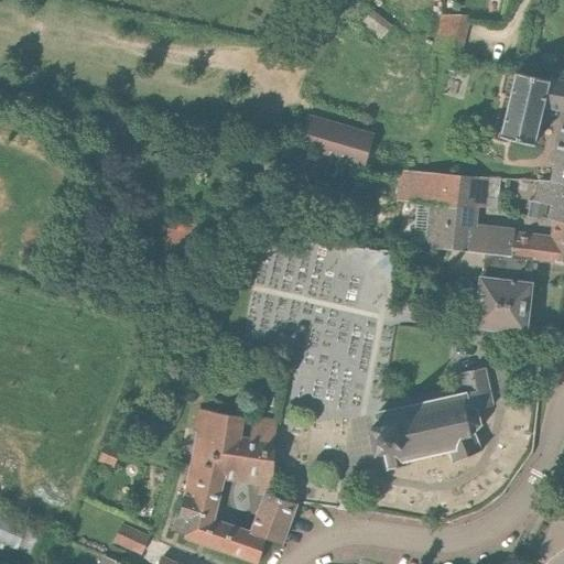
[(392,26),(372,11),(364,22),(384,38),(392,26)]
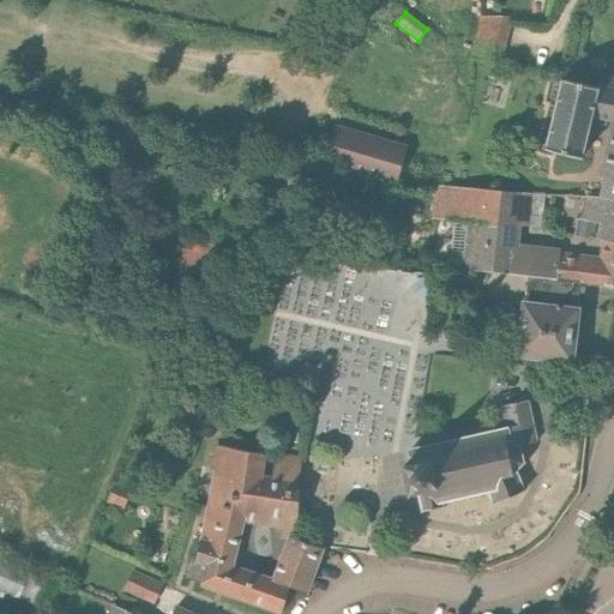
[(510,13),(483,13),(485,46),(511,46),(510,13)]
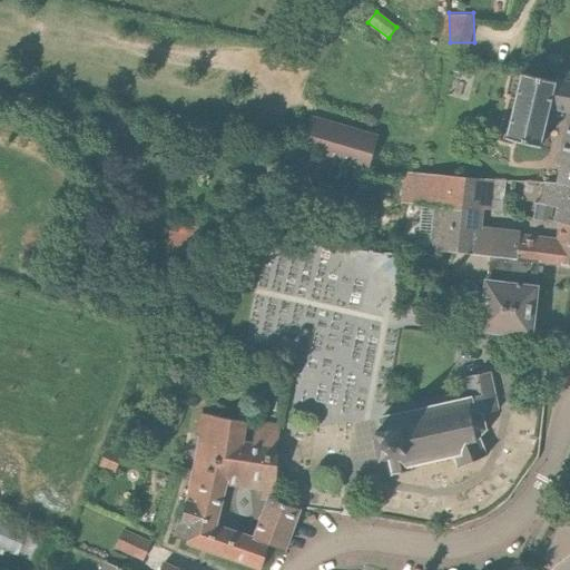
[(540,148),(550,108),(564,111),(569,87),(521,75),(505,139),(540,148)]
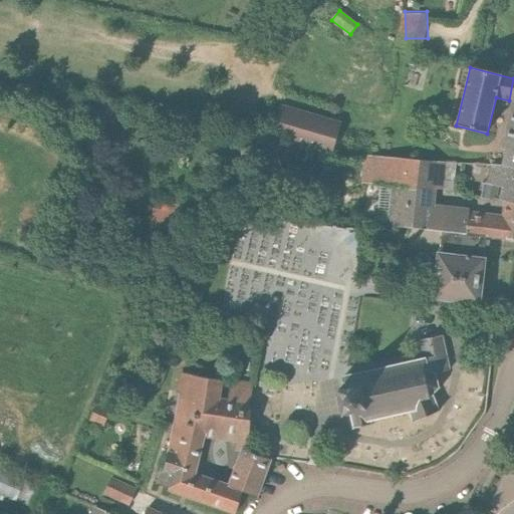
[(513,151),(513,106),(511,106),(503,150),(506,150),(513,151)]
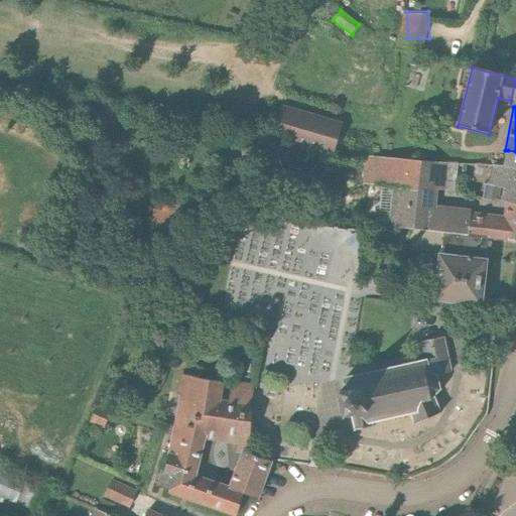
[(288,119),(282,141),(341,155),(347,132),(288,119)]
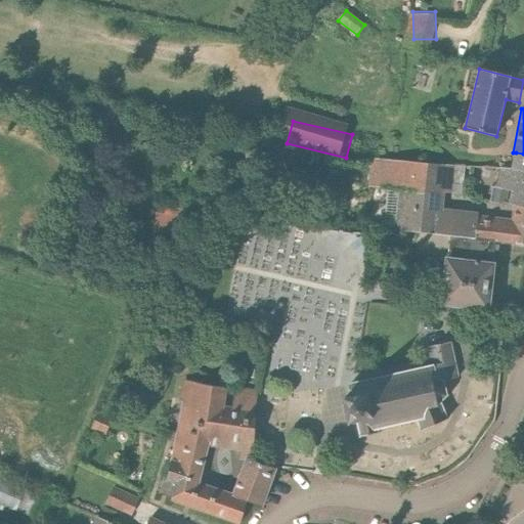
[(516,153),(513,166),(523,168),(523,154),(516,153)]
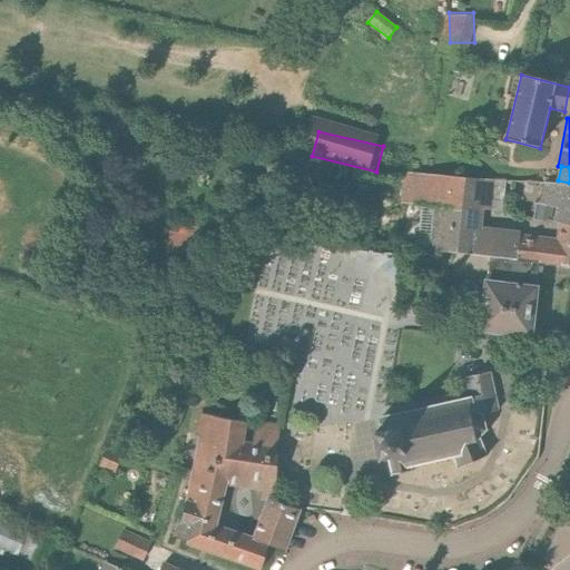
[(399,204),(421,205),(419,223),(419,233),(419,236),(436,238),(435,251),(490,257),(490,256),(516,259),(518,238),(520,238),(521,232),(482,227),(483,210),(492,210),(494,180),(402,173),(399,204)]
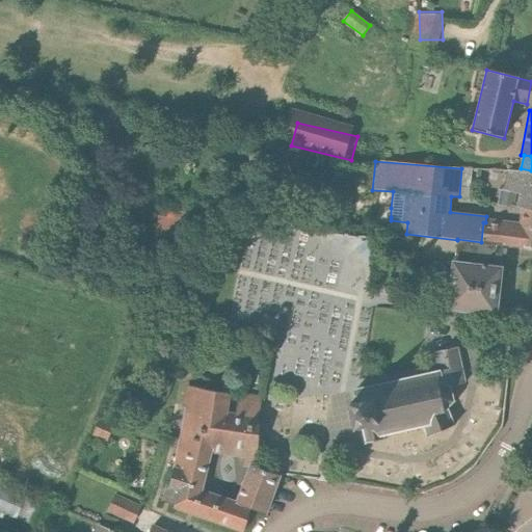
[(143,176),(159,180),(161,169),(147,165),(143,176)]
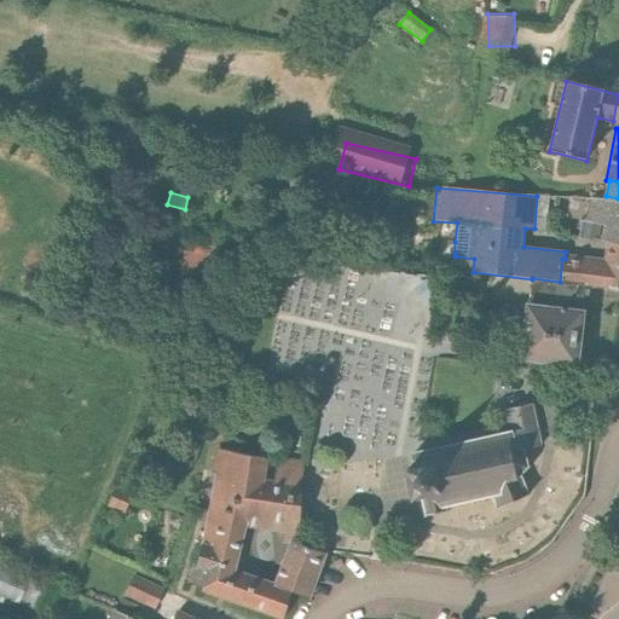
[(618,198),(606,196),(606,200),(590,198),(585,221),(603,225),(601,239),(618,243),(618,198)]
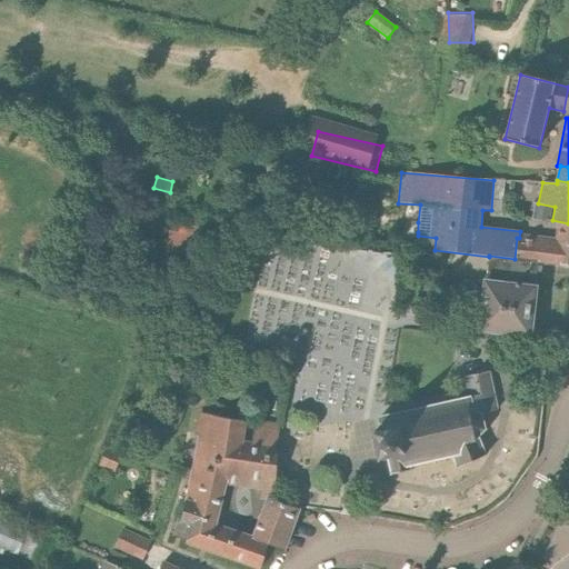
[(568,241),(559,241),(553,240),(519,238),(517,238),(515,259),(537,261),(568,263),(568,241)]
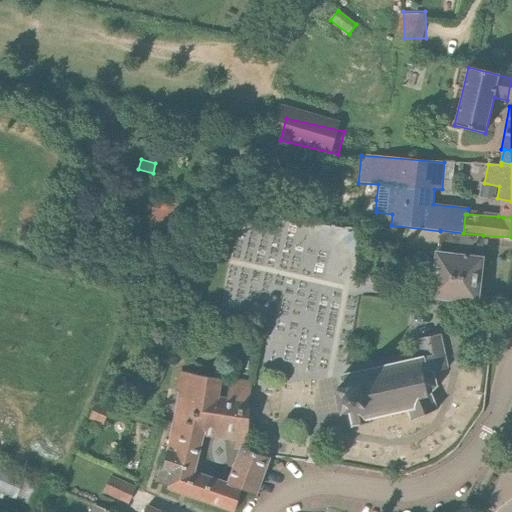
[(440,230),(440,231),(439,239),(437,238),(431,296),(476,302),(481,258),(483,235),(463,233),(440,230)]
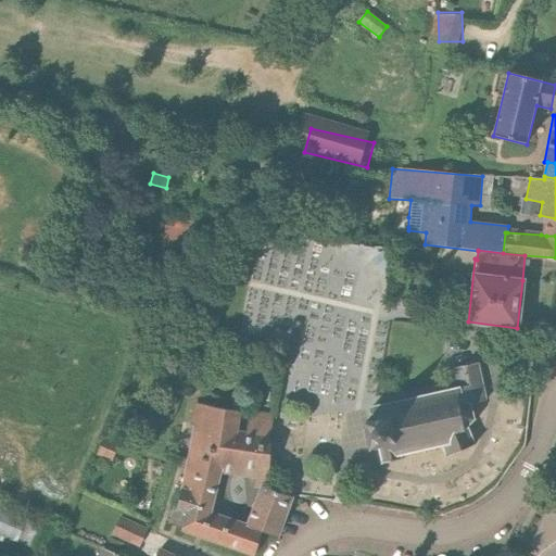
[(485,401),(477,363),(454,367),(458,387),(465,401),(479,402),(485,401)]
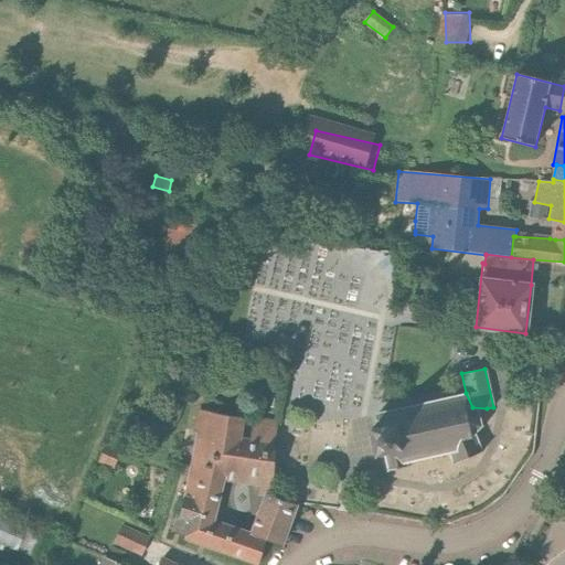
[(466,394),(458,396),(377,413),(381,427),(371,429),(376,455),(383,454),(388,469),(386,471),(387,472),(388,470),(406,466),(408,468),(409,466),(407,465),(407,462),(450,454),(454,465),(483,451),(475,433),(480,427),(483,428),(484,425),(481,425),(479,412),(481,409),(487,408),(472,407),(466,393),(466,394)]
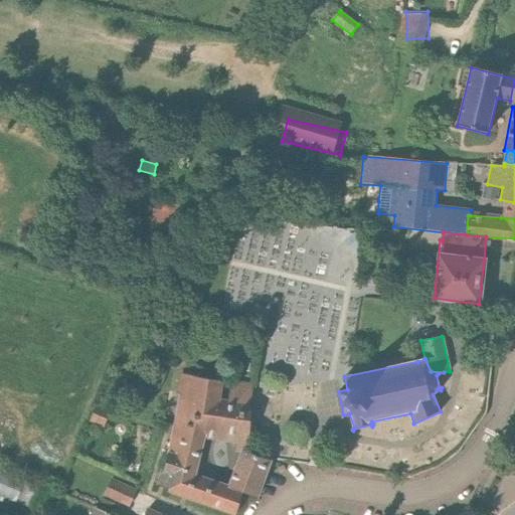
[(227,400),(221,398),(223,381),(184,374),(179,397),(182,398),(165,460),(164,460),(156,491),(185,496),(184,499),(236,513),(242,493),(258,499),(259,495),(261,496),(270,459),(254,456),(244,453),(229,488),(189,477),(202,436),(235,445),(234,450),(243,452),(253,384),(230,381),(227,400)]
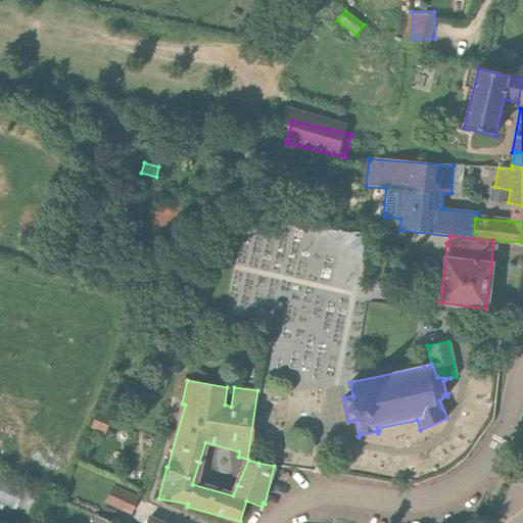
[(91,428),(105,434),(112,419),(97,412),(91,428)]
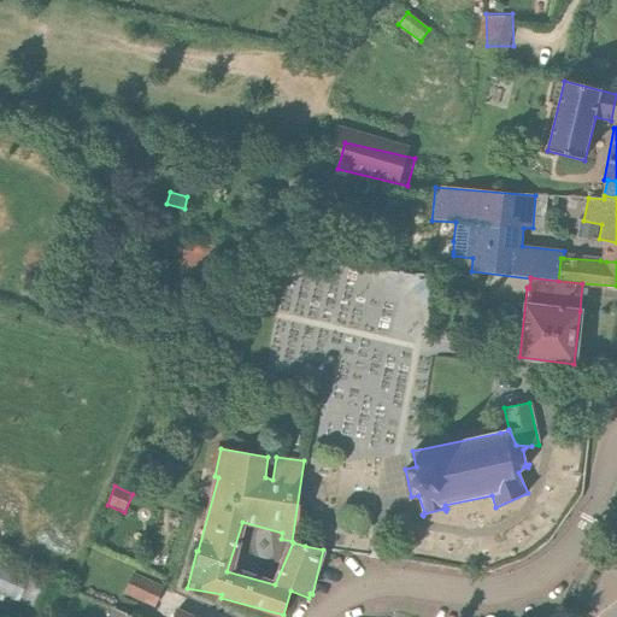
[(0,594),(37,610),(48,585),(0,563),(0,594)]
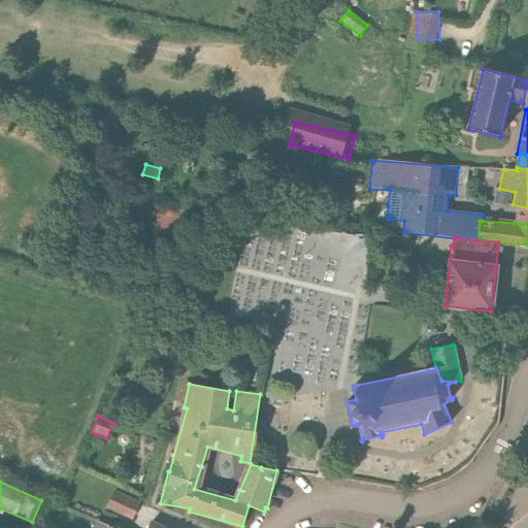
[(106,507),(132,520),(140,502),(114,491),(106,507)]
